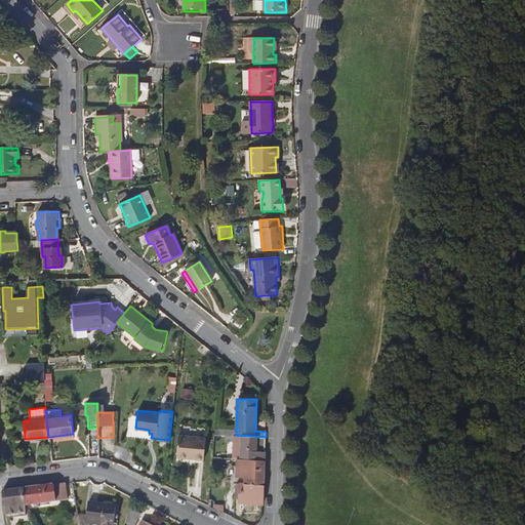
[(204,459),(206,438),(178,435),(176,456),(204,459)]
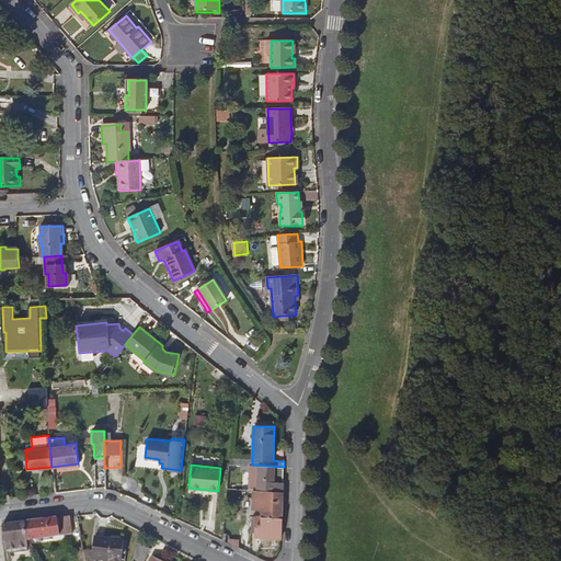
[(282,502),(284,467),(252,465),(250,465),(249,489),(253,490),(252,508),(261,510),(261,516),(256,516),(255,536),(281,537),(282,502)]
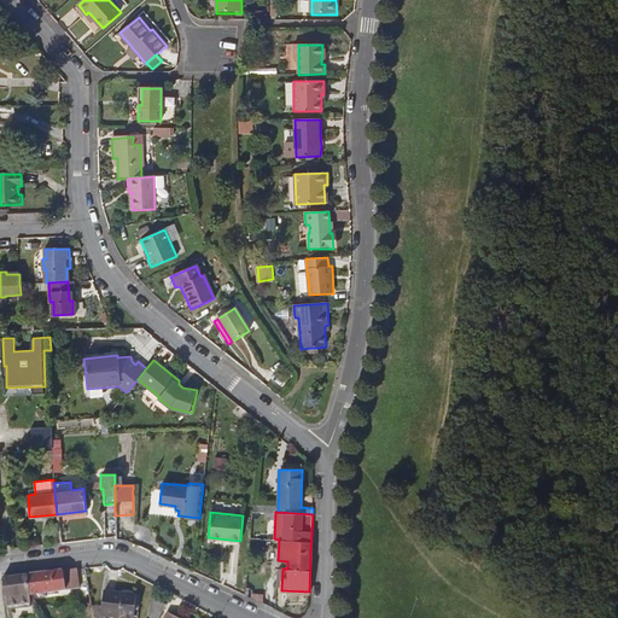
[(77,569),(28,575),(30,594),(79,587),(77,569)]
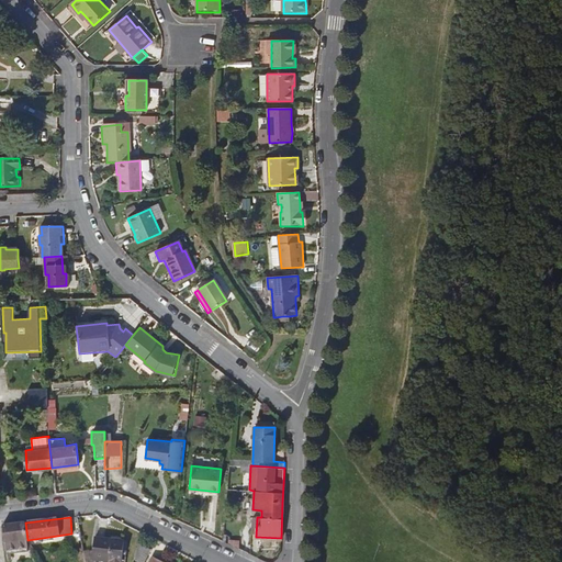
[(25,523),(2,525),(6,554),(27,551),(27,540),(25,523)]
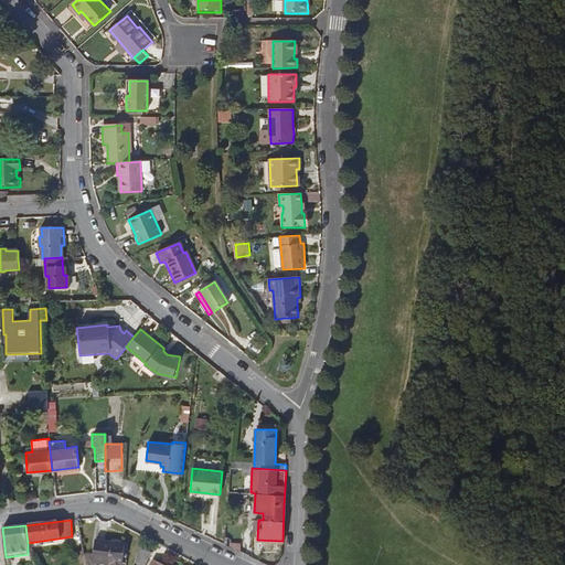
[(123,564),(125,543),(95,540),(93,563),(113,564),(112,564),(123,564)]
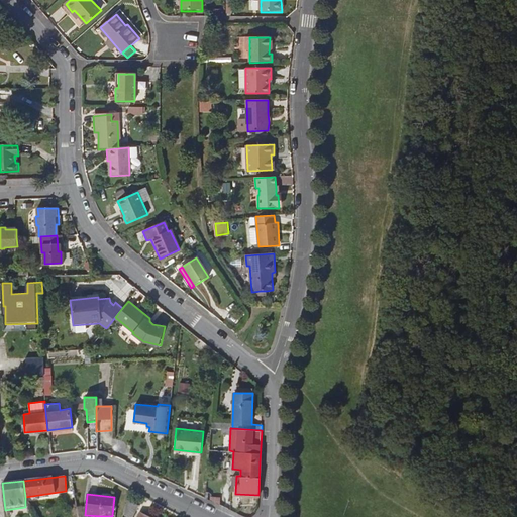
[(210,500),(220,504),(220,497),(211,496),(210,500)]
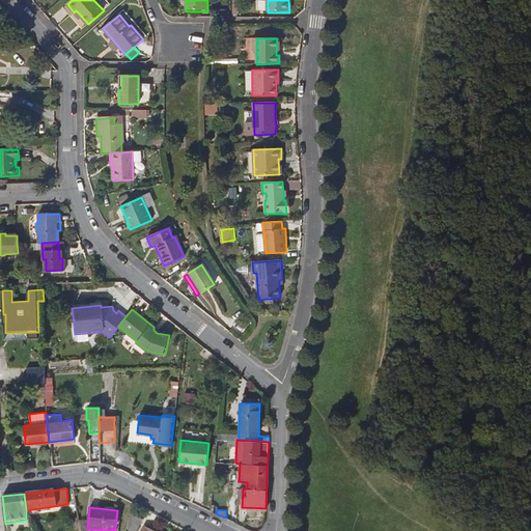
[(130,512),(124,530),(136,530),(143,519),(130,512)]
